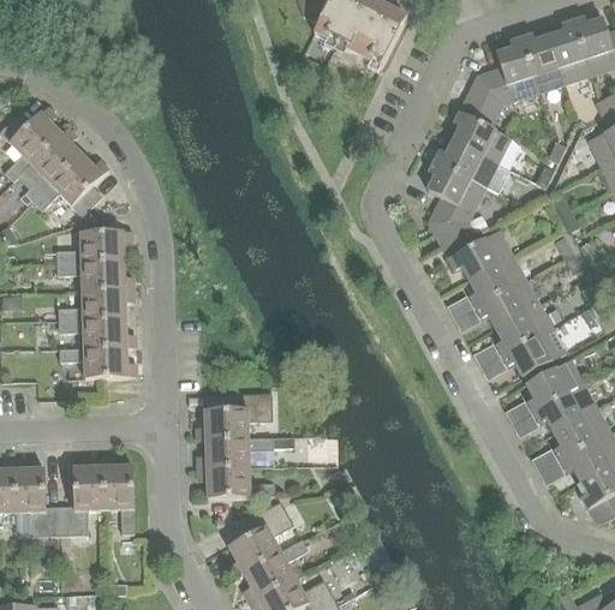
[(298,0),(303,15),(318,23),(314,34),(381,67),(406,18),(405,17),(401,23),(357,0),(298,0)]
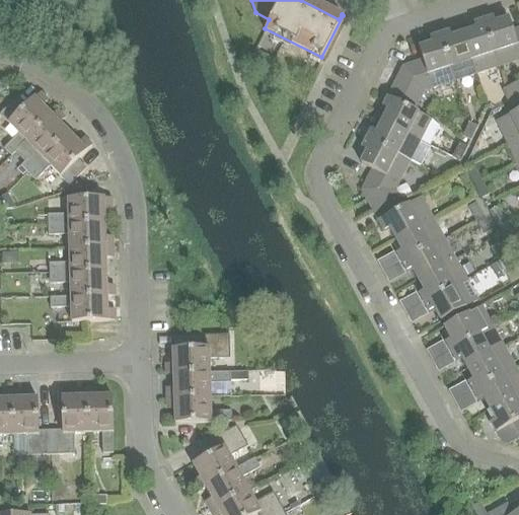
[(518,56),(518,25),(512,27),(508,15),(495,20),(493,14),(484,17),(498,63),(518,56)]
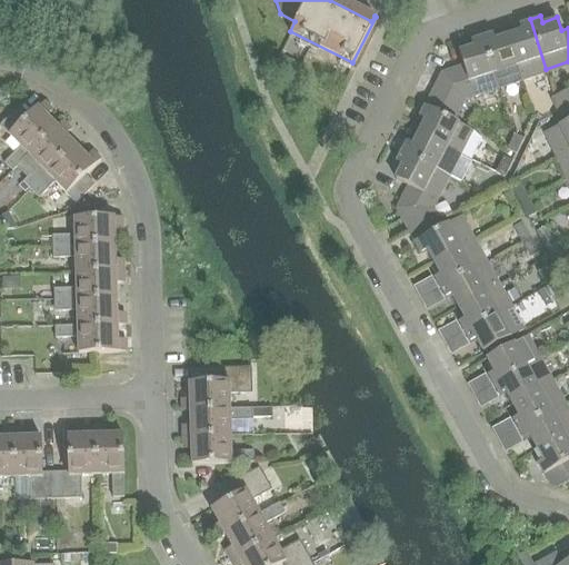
[(546,69),(530,19),(519,22),(521,29),(508,33),(522,77),(546,69)]
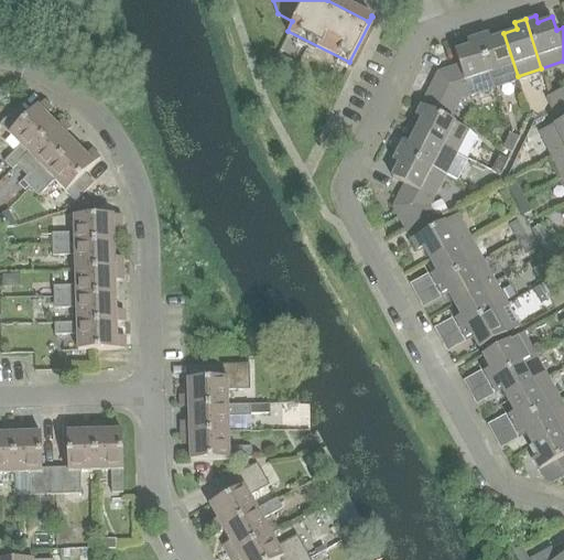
[(518,76),(503,33),(490,38),(488,31),(477,34),(494,84),(518,76)]
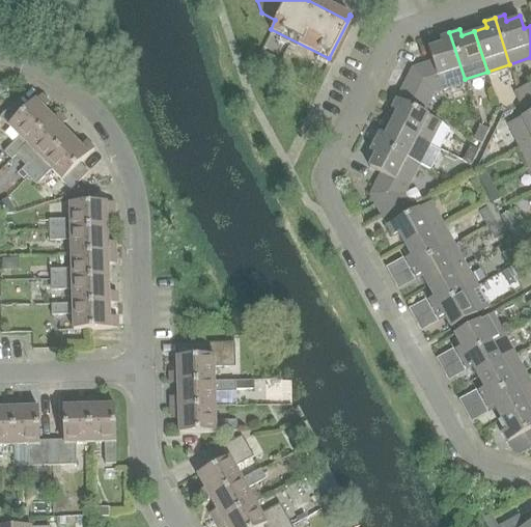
[(428,46),(432,59),(412,65),(432,89),(465,79),(449,32),(440,36),(441,42),(428,46)]
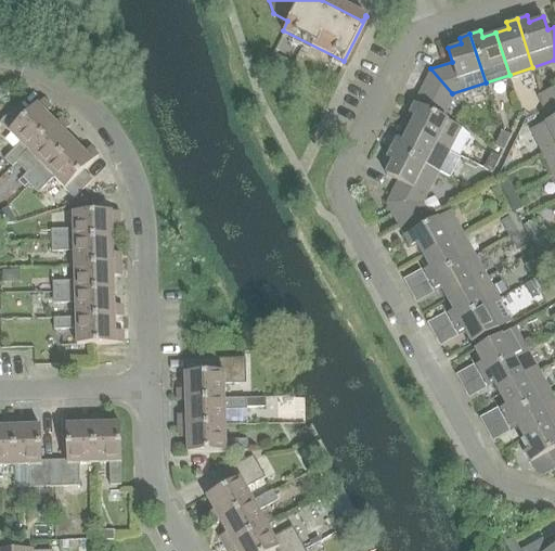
[(452,93),(430,68),(420,89),(448,102),(452,93)]
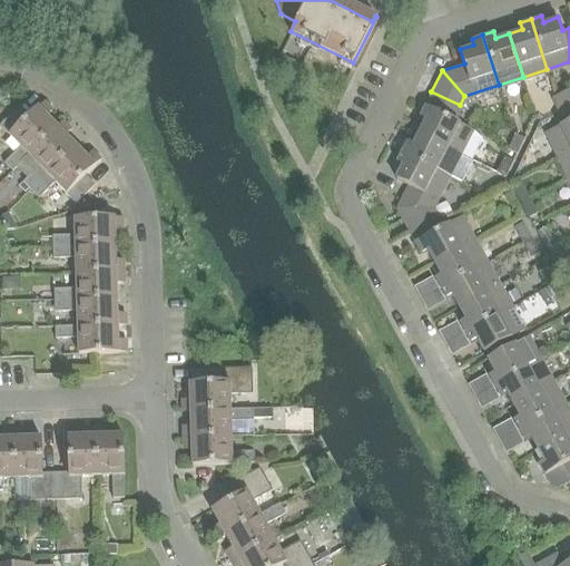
[(569,103),(569,86),(552,95),(558,108),(569,103)]
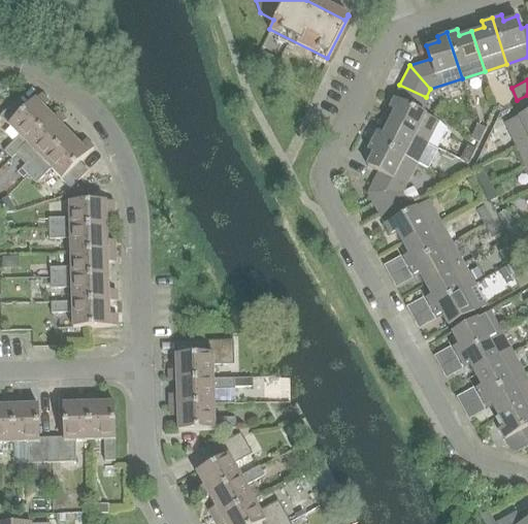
[(436,145),(447,126),(437,118),(421,109),(426,97),(399,85),(389,106),(394,109),(389,121),(427,140),(436,145)]
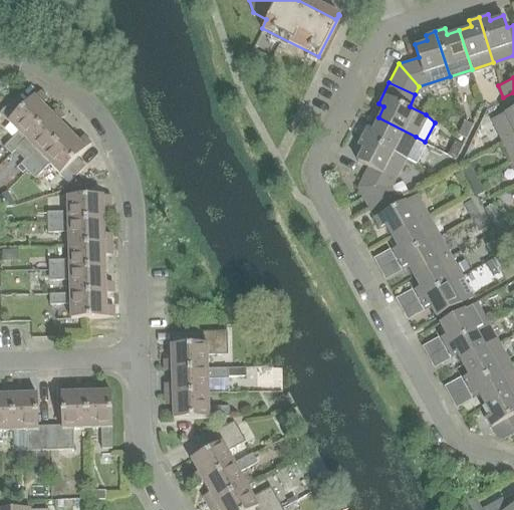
[(51,111),(41,102),(45,98),(42,94),(43,93),(39,89),(34,94),(33,94),(25,102),(16,93),(0,109),(0,110),(18,130),(3,145),(11,152),(25,138),(51,111)]
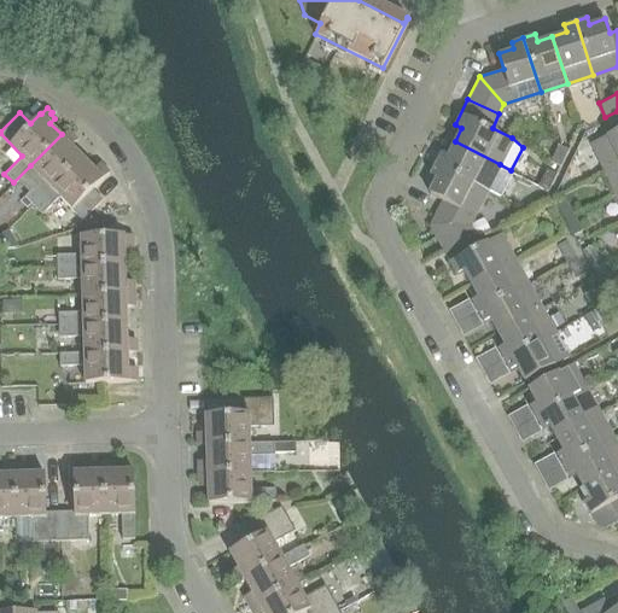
[(617,111),(605,117),(612,130),(592,140),(604,167),(617,159),(617,111)]
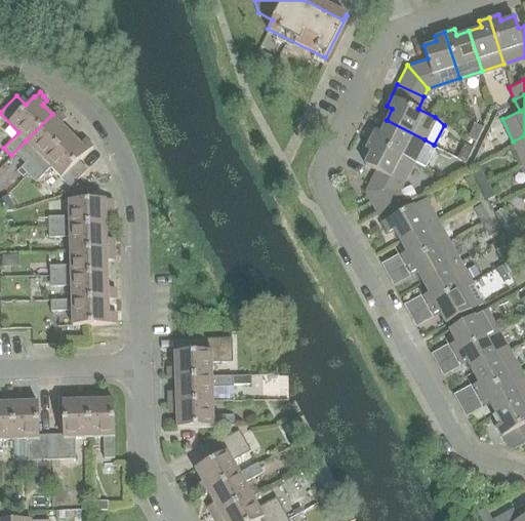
[(52,114),(26,141),(36,150),(21,165),(28,172),(70,132),(59,122),(64,118),(59,114),(62,113),(57,109),(52,114)]
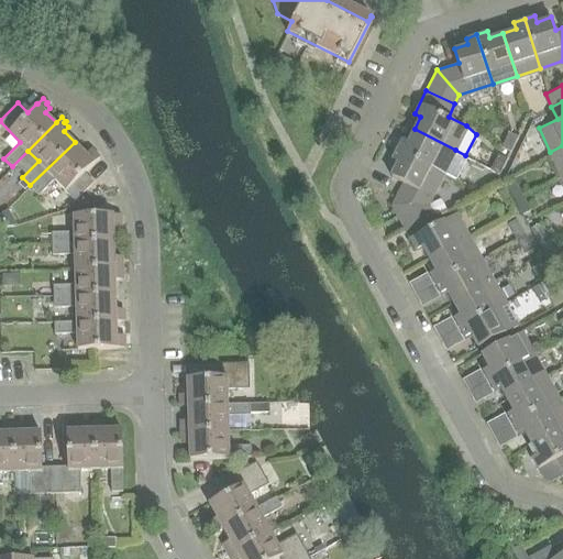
[(455,150),(415,129),(408,141),(401,138),(397,148),(443,172),(455,150)]
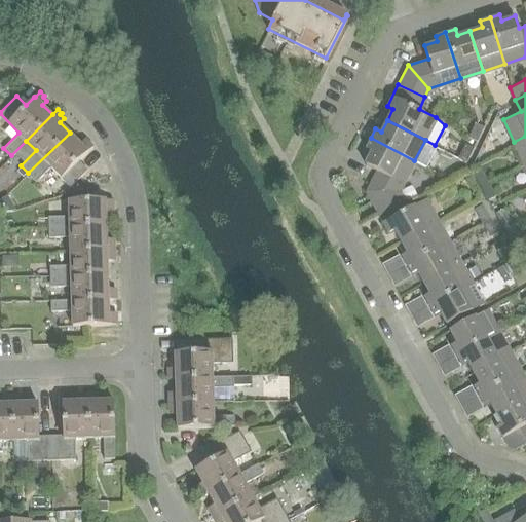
[(476,140),(483,125),(475,121),(468,136),(476,140)]
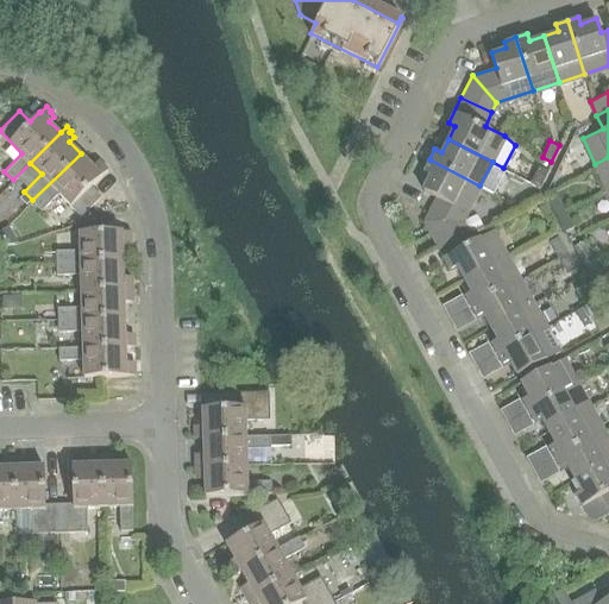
[(81,153),(32,200),(41,208),(58,192),(81,214),(101,194),(92,184),(101,175),(101,174),(107,168),(102,163),(101,164),(96,161),(92,165),(81,153)]
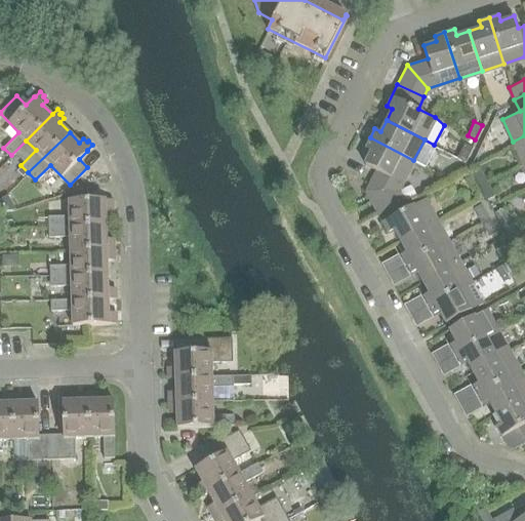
[(524,135),(513,142),(522,163),(524,161),(524,135)]
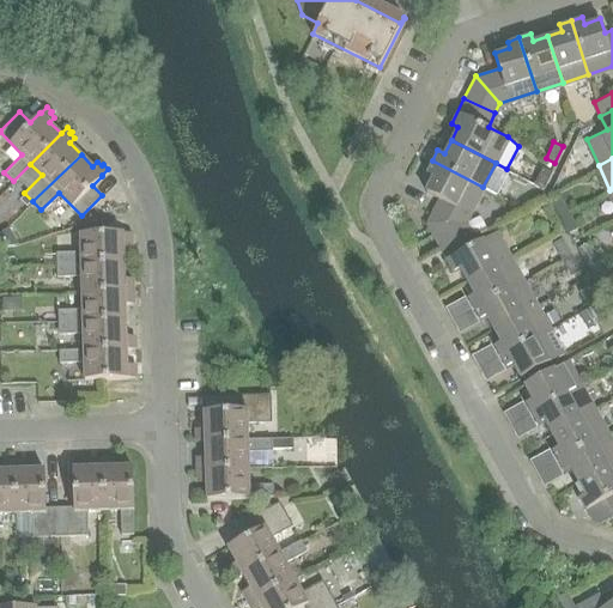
[(426,189),(439,196),(426,222),(466,220),(483,187),(432,160),(426,172),(434,175),(426,189)]
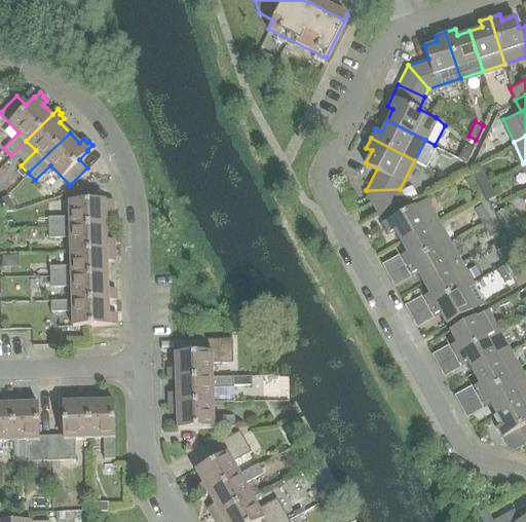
[(465,160),(473,146),(464,142),(458,156),(465,160)]
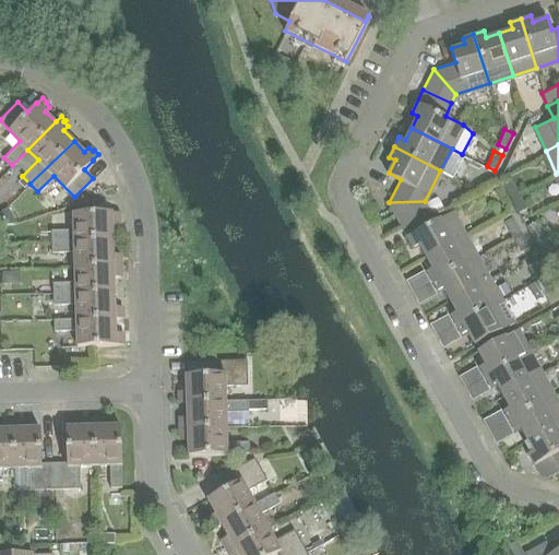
[(510,196),(519,191),(510,176),(501,180),(510,196)]
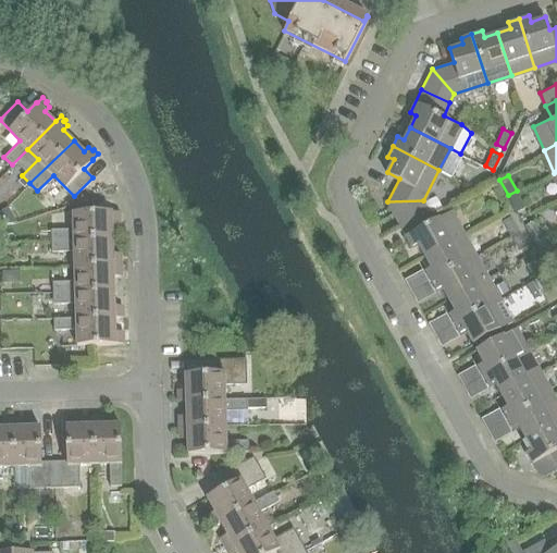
[(517,191),(508,195),(516,209),(524,205),(517,191)]
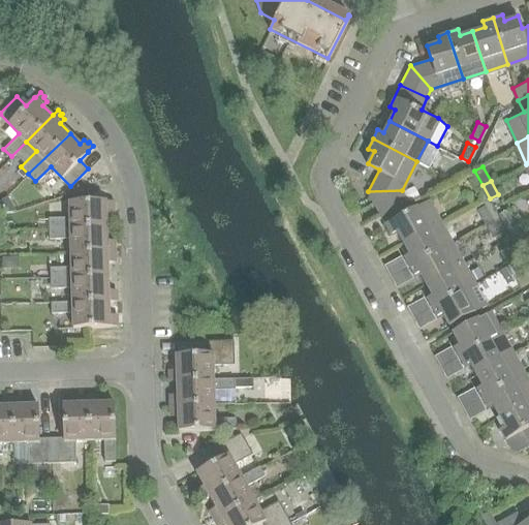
[(402,190),(368,191),(379,211),(405,196),(402,190)]
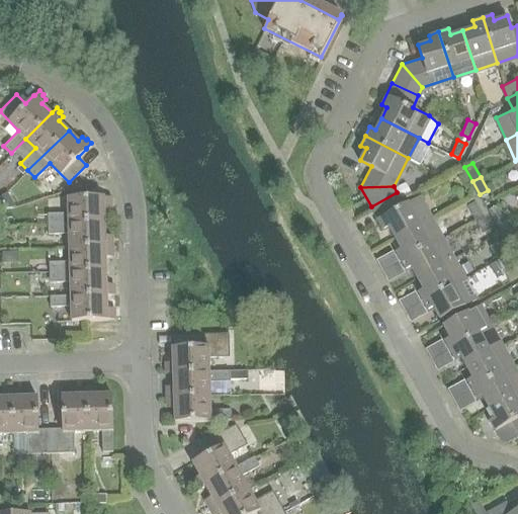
[(397,192),(371,206),(383,228),(389,225),(395,236),(431,216),(419,194),(403,203),(397,192)]
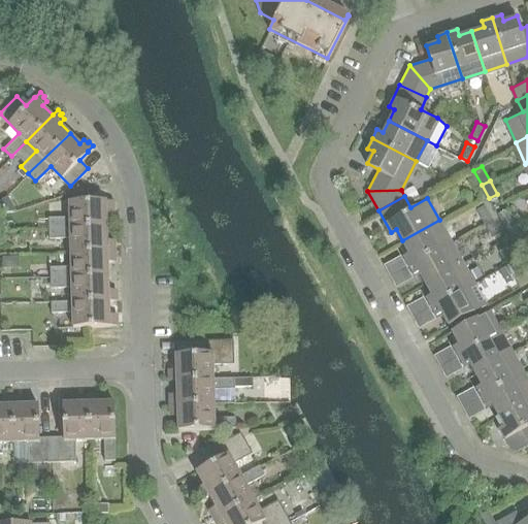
[(48,216),(48,226),(106,224),(106,210),(111,210),(111,204),(113,204),(113,199),(105,199),(68,200),(69,215),(48,216)]
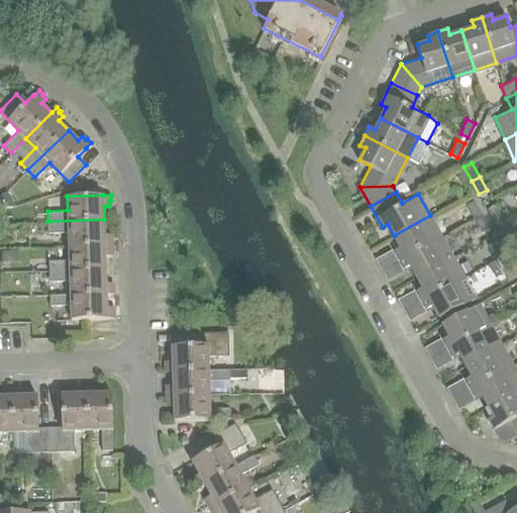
[(474,217),(482,213),(474,199),(467,204),(474,217)]
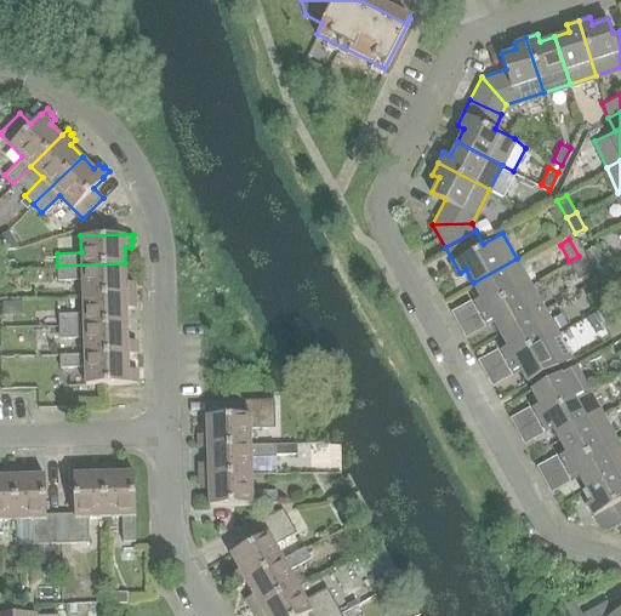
[(593,266),(603,261),(593,244),(585,249),(593,266)]
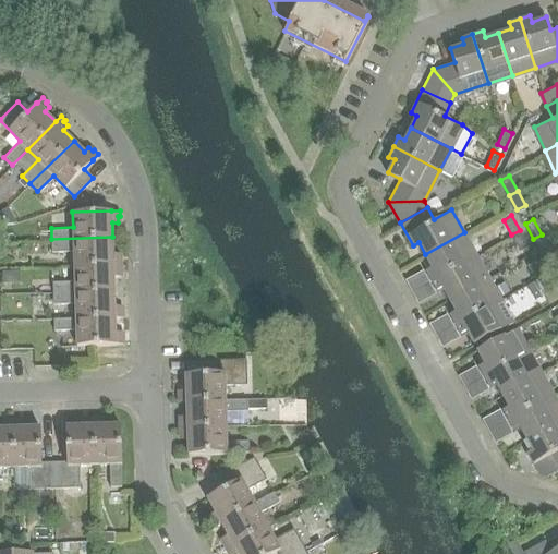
[(51,238),(51,229),(39,229),(39,238),(51,238)]
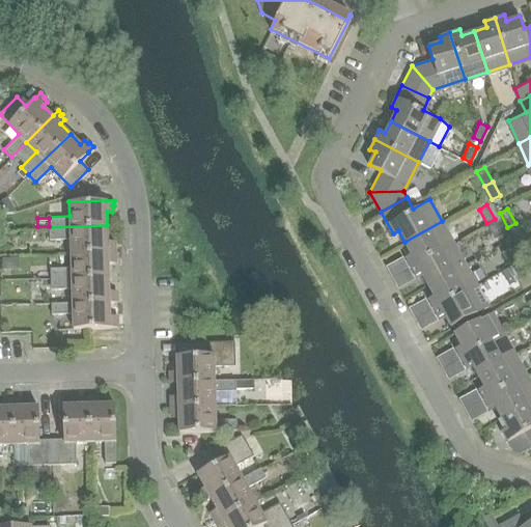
[(495,219),(486,223),(494,237),(502,232),(495,219)]
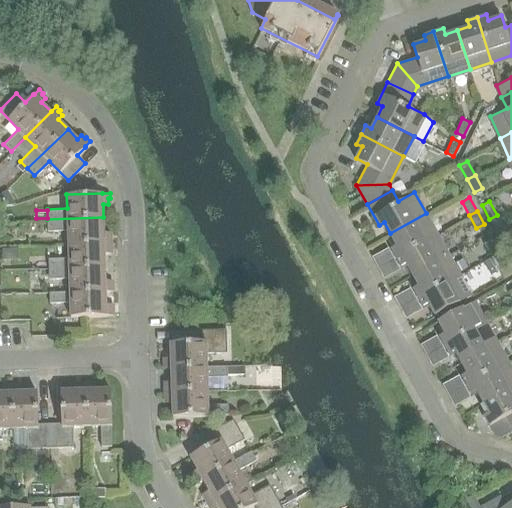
[(426,213),(390,233),(396,244),(391,247),(396,256),(437,233),(426,213)]
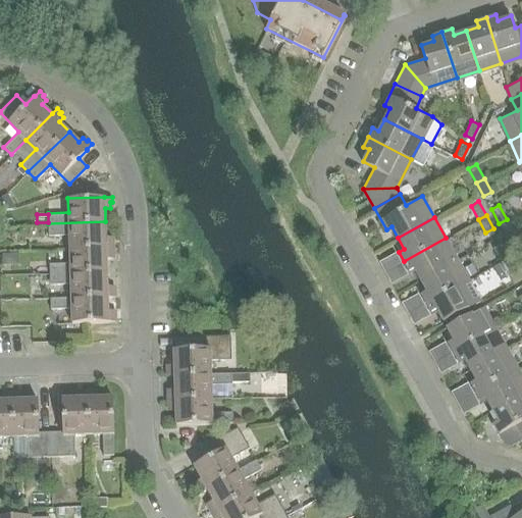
[(507,219),(499,223),(507,237),(514,232),(507,219)]
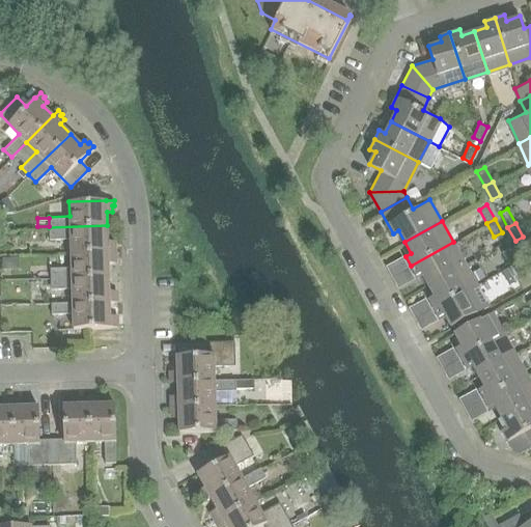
[(71,238),(71,251),(115,250),(115,245),(113,245),(113,240),(108,240),(107,225),(49,227),(49,238),(71,238)]
